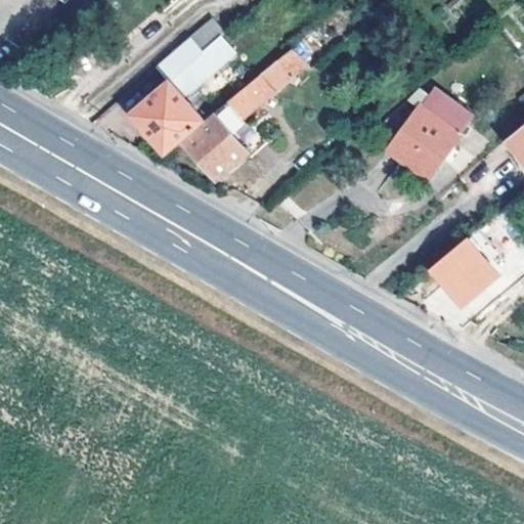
[(214,16),(192,36),(204,49),(222,33),(225,30),(214,16)]
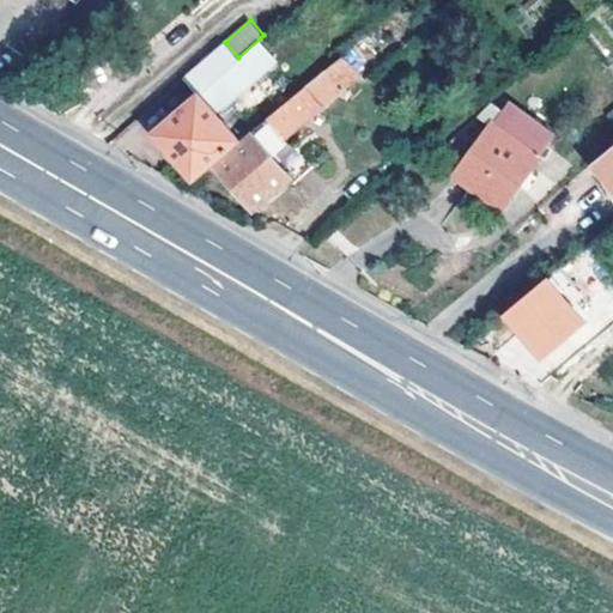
[(279,60),(260,38),(238,58),(248,67),(211,101),(220,113),(279,60)]
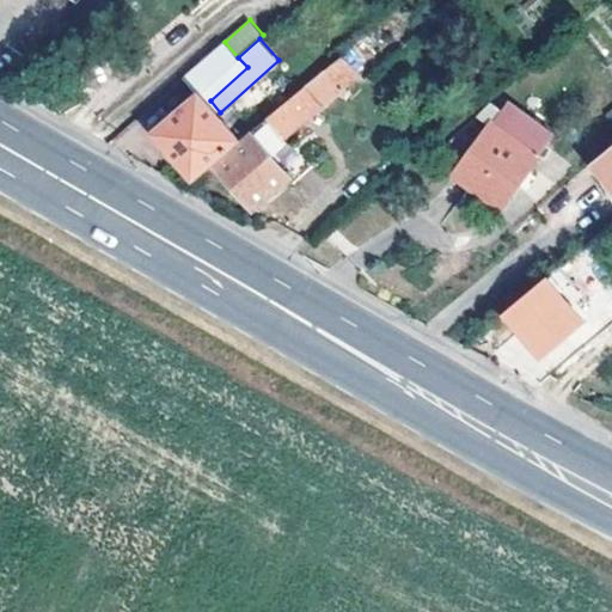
[(248,67),(238,57),(225,42),(184,75),(199,92),(154,132),(194,177),(240,136),(220,112),(210,101),(248,67)]
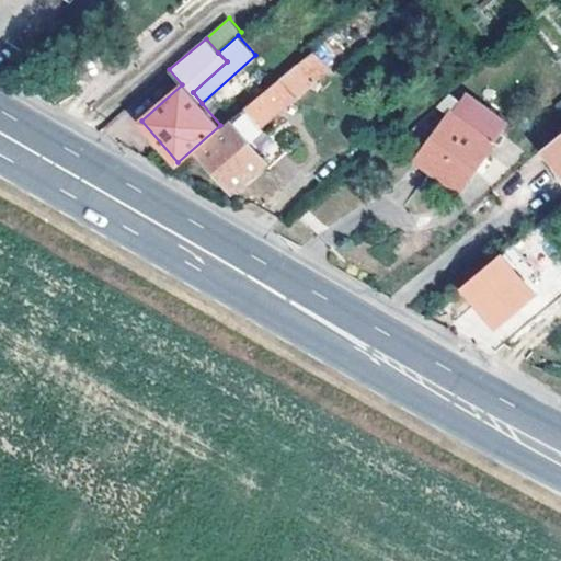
[(322,44),(247,107),(254,116),(262,126),(336,60),(322,44)]
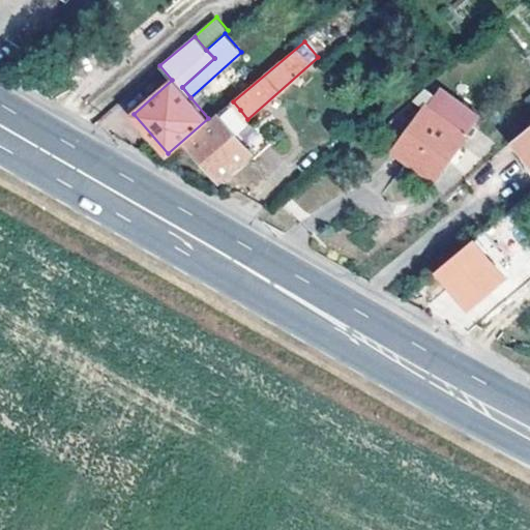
[(249,84),(242,75),(212,97),(219,108),(249,84)]
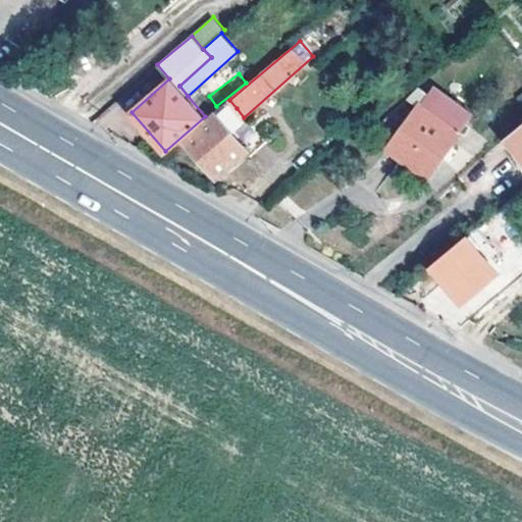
[(469,112),(433,86),(387,147),(426,175),(458,131),(457,129),(469,112)]
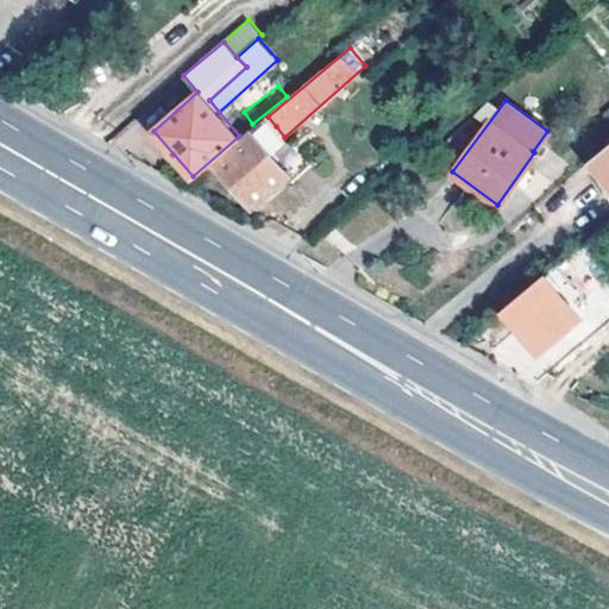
[(276,126),(268,117),(252,130),(253,131),(261,140),(276,126)]
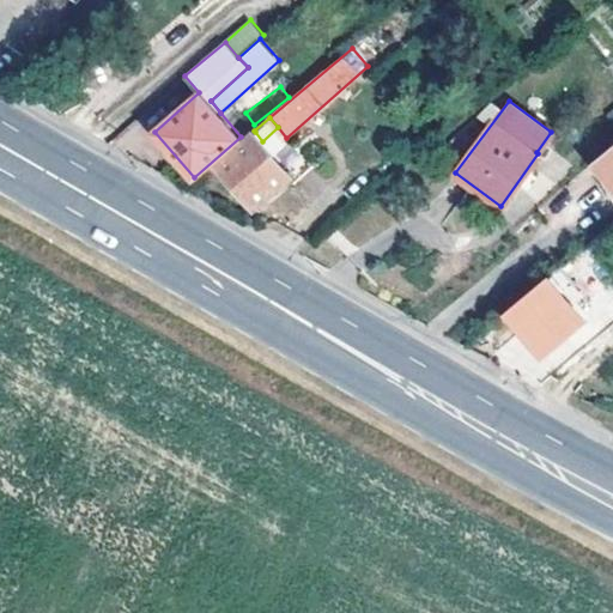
[(292,176),(262,141),(255,132),(216,167),(254,210),(292,176)]
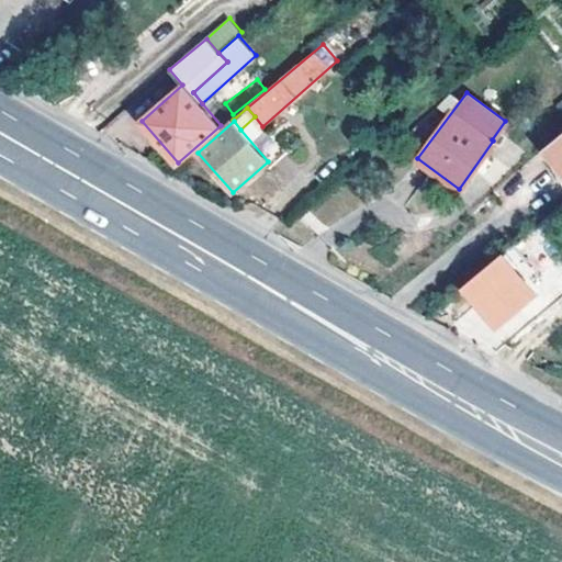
[(561,167),(561,132),(544,147),(561,167)]
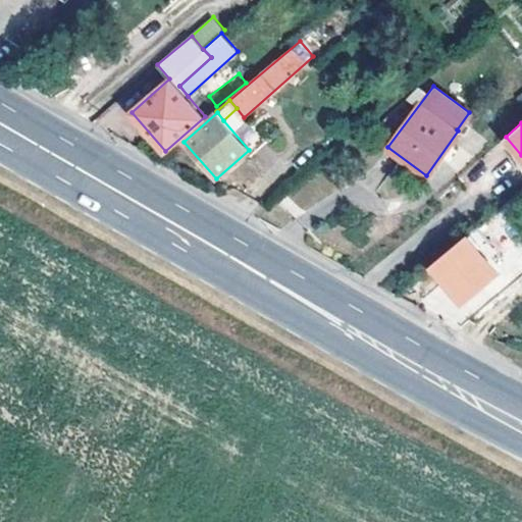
[(463,302),(499,272),(480,250),(466,233),(430,265),(463,302)]
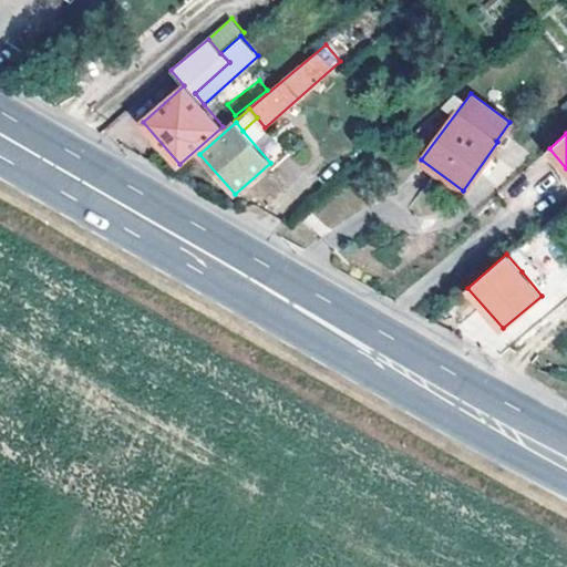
[(528,265),(522,271),(542,296),(549,288),(528,265)]
